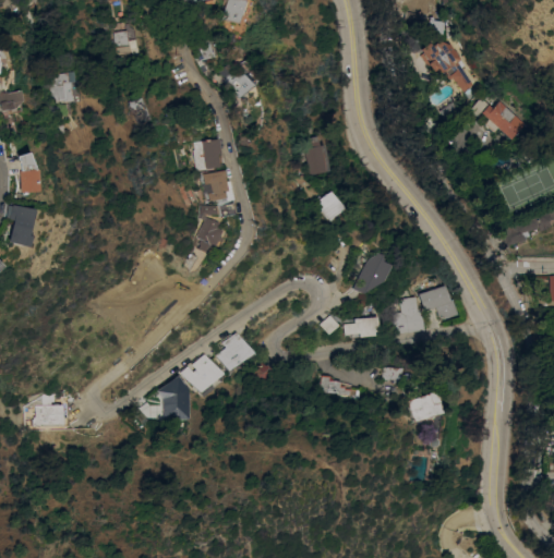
[(36,0),(19,0),(7,0),(7,10),(37,10),(36,0)]
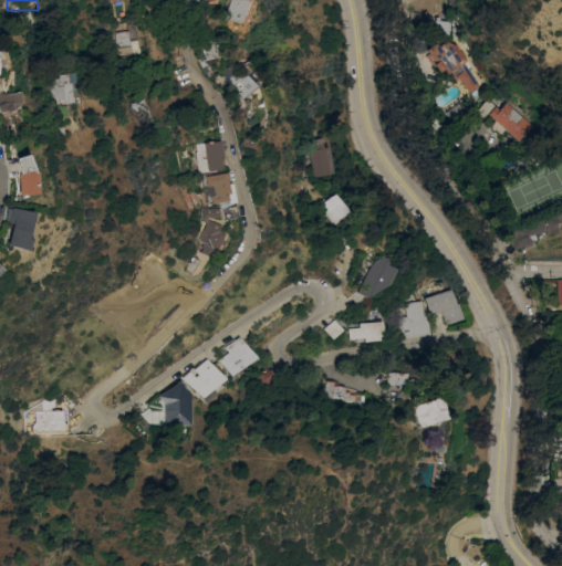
[(248,0),(242,23),(226,20),(230,0),(248,0)]
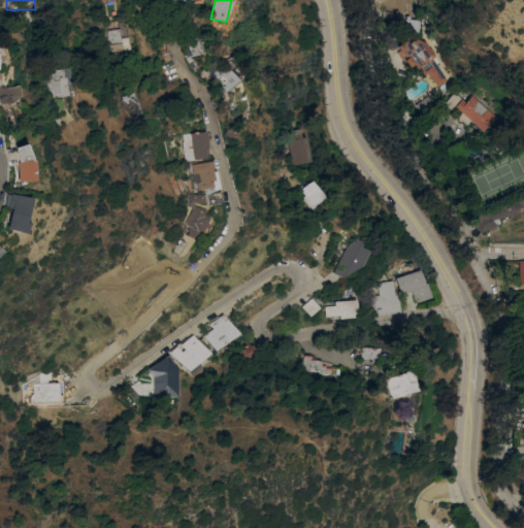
[(398,14),(396,1),(391,2),(390,0),(413,0),(415,11),(398,14)]
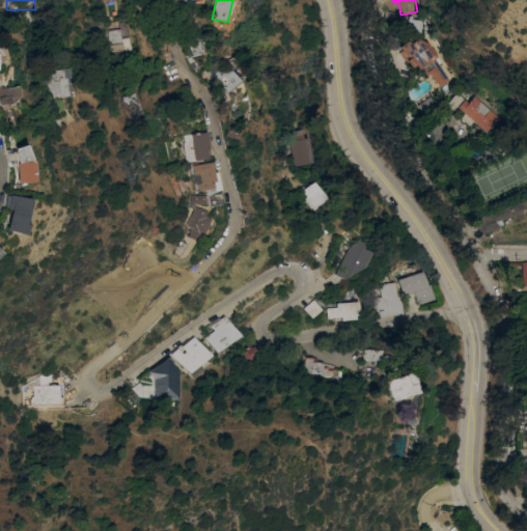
[(416,16),(416,19),(425,20),(424,32),(422,32),(410,30),(412,16),(416,16)]
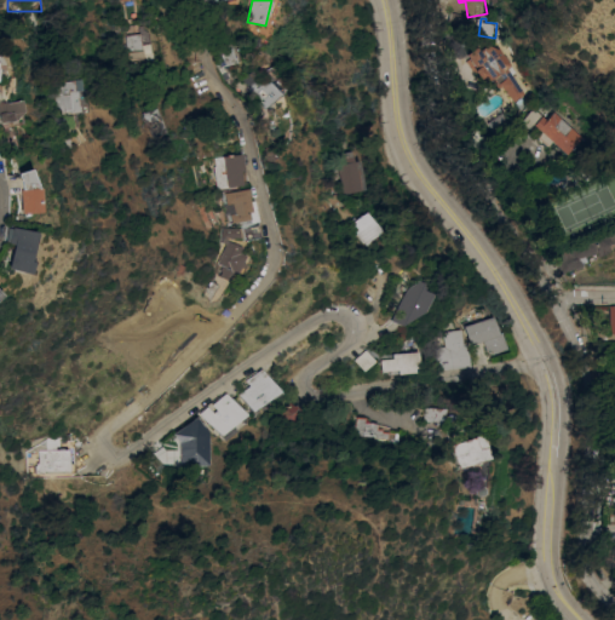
[(142,34),(147,62),(132,63),(128,36),(142,34)]
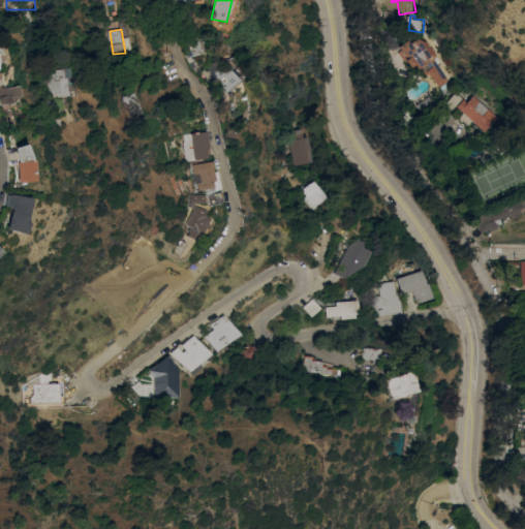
[(429,41),(440,57),(437,59),(451,79),(441,86),(434,75),(432,76),(428,70),(433,66),(430,62),(426,64),(420,69),(417,65),(412,67),(407,60),(409,58),(409,57),(407,57),(400,47),(409,39),(412,43),(418,39),(419,41),(424,38),(427,39),(429,41)]
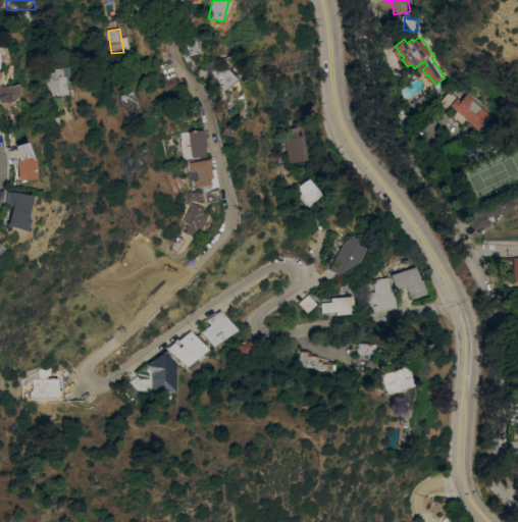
[(184,45),(190,44),(196,41),(198,48),(199,48),(201,53),(187,56),(184,46),(184,45)]
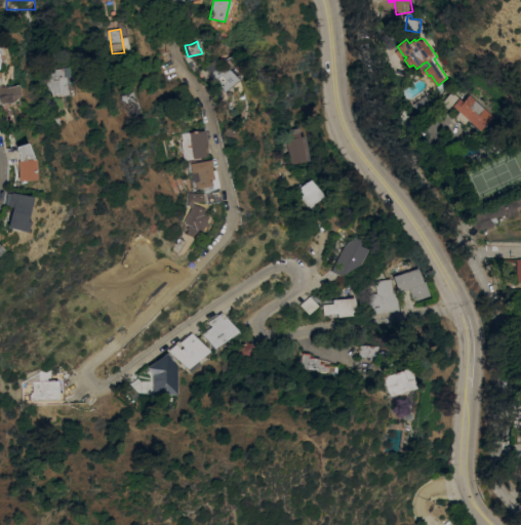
[(223,92),(238,80),(221,59),(206,72),(223,92)]
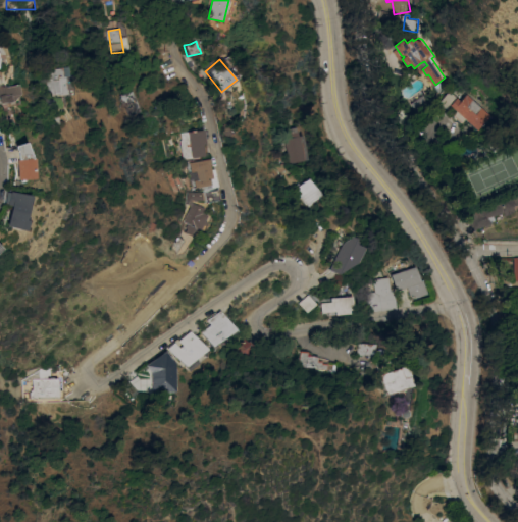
[(68,68),(69,76),(65,76),(68,94),(61,95),(60,93),(49,95),(46,80),(50,79),(49,70),(68,68)]
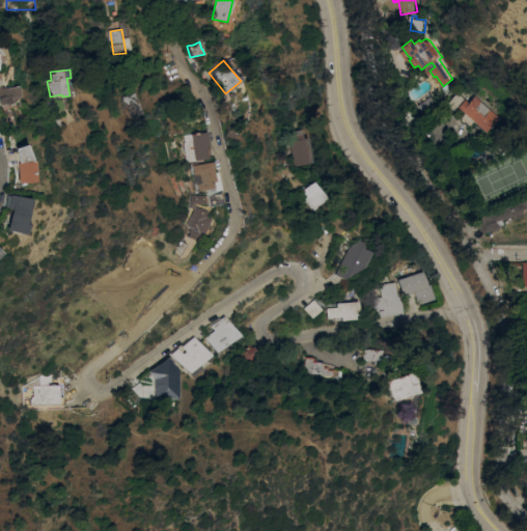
[(0,105),(0,88),(2,88),(16,86),(18,95),(11,103),(1,105),(0,105)]
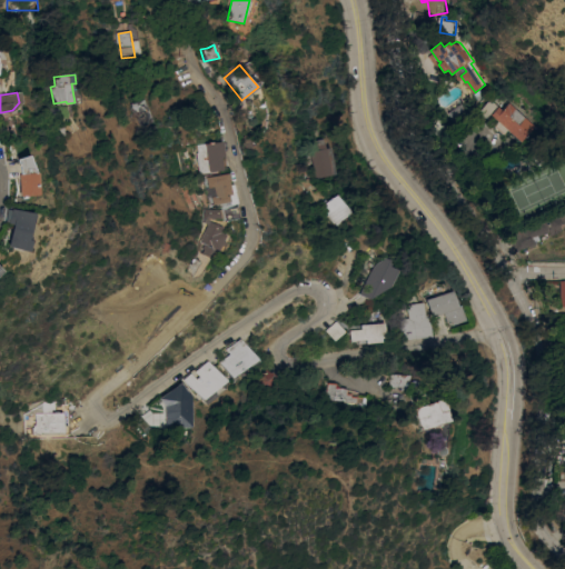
[(538,126),(524,141),(511,130),(507,133),(497,125),(501,120),(495,115),(491,119),(483,111),(494,98),(506,109),(513,102),(538,126)]
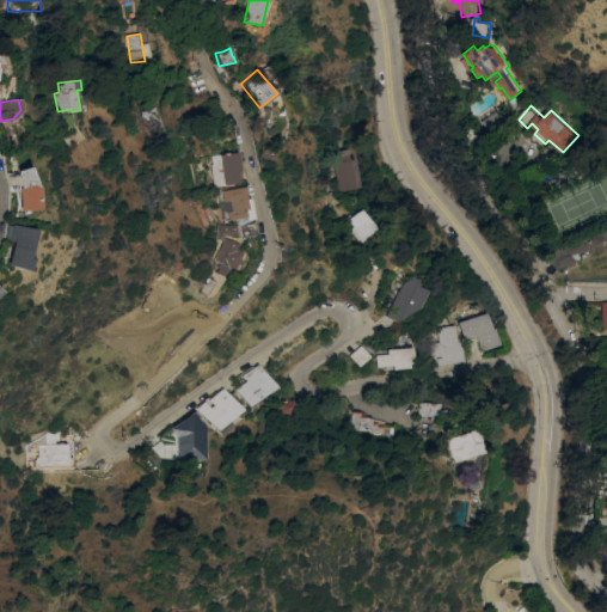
[(166,132),(153,138),(142,112),(155,106),(166,132)]
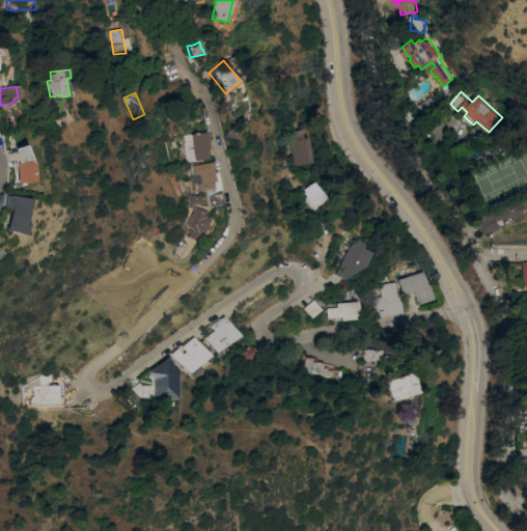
[(313,163),(296,166),(289,132),(301,130),(302,133),(303,133),(304,139),(309,138),(313,163)]
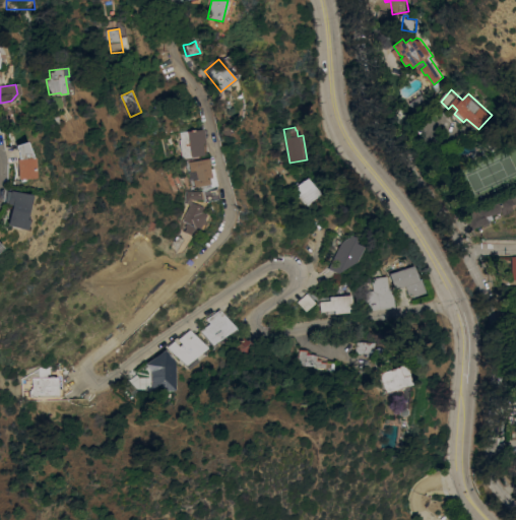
[(181,132),(203,129),(205,143),(202,143),(204,155),(183,158),(181,140),(182,140),(181,135),(181,132)]
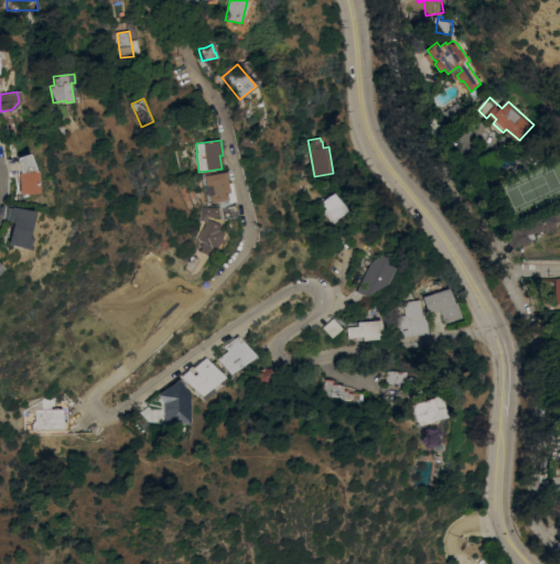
[(18,195),(15,195),(14,173),(15,173),(15,166),(12,158),(25,153),(33,172),(34,172),(35,194),(25,194),(25,196),(22,196),(22,198),(18,198),(18,195)]
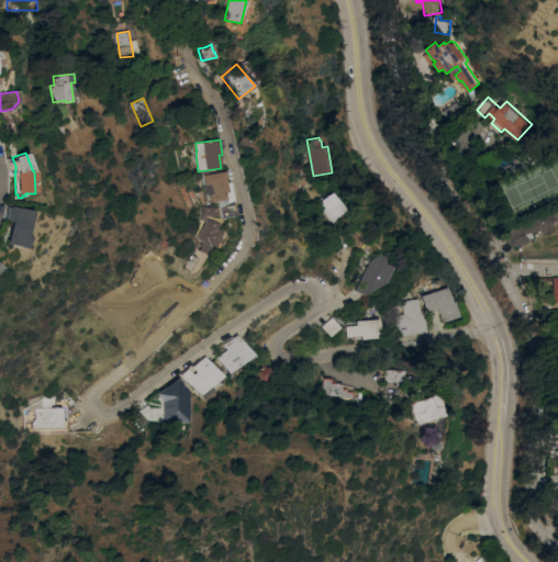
[(227,183),(231,182),(235,201),(227,202),(227,200),(212,203),(211,194),(214,194),(212,186),(208,186),(205,176),(225,172),(227,183)]
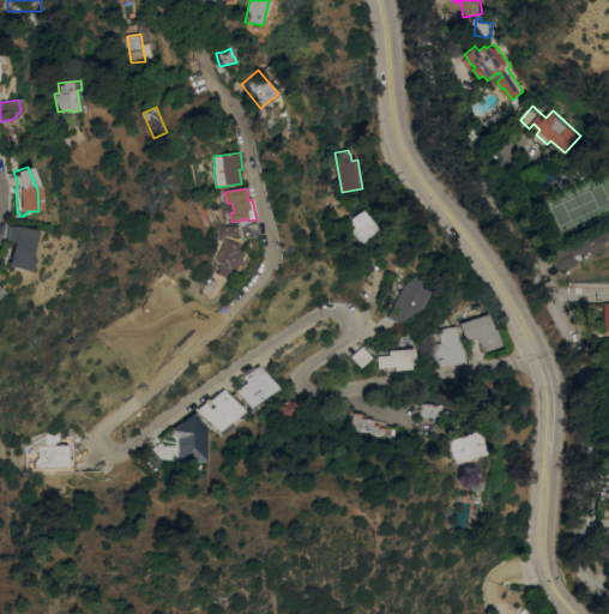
[(348,222),(349,222),(347,220),(351,215),(354,217),(361,211),(377,229),(365,238),(367,241),(365,244),(363,244),(347,223),(348,222)]
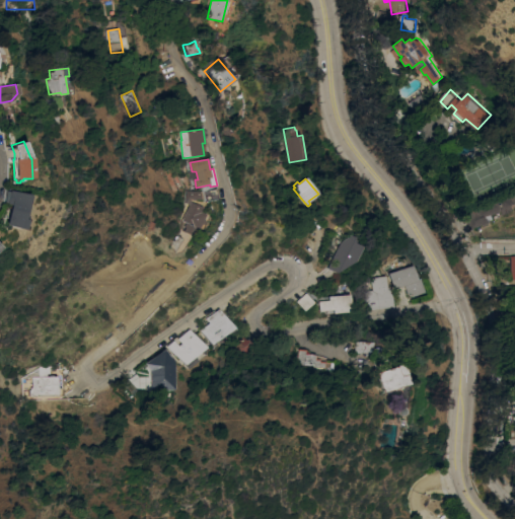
[(217,189),(219,200),(207,202),(205,191),(217,189)]
